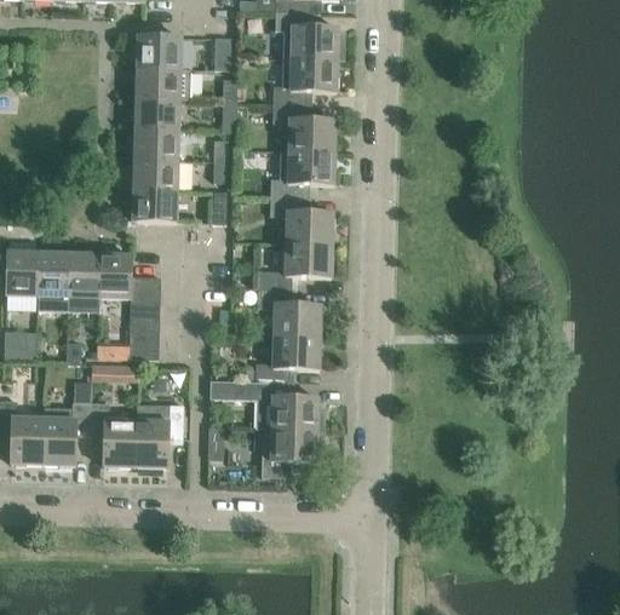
[(275,0),(275,12),(308,13),(309,0),(339,0),(275,0)]
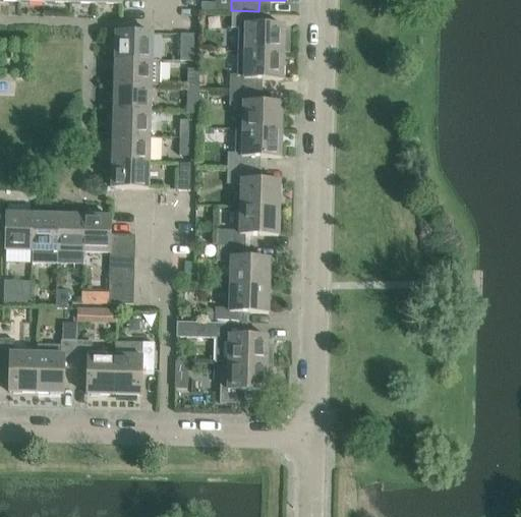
[(258,22),(258,11),(231,10),(231,25),(239,25),(238,49),(283,50),(289,50),(290,26),(284,26),(284,22),(258,22)]
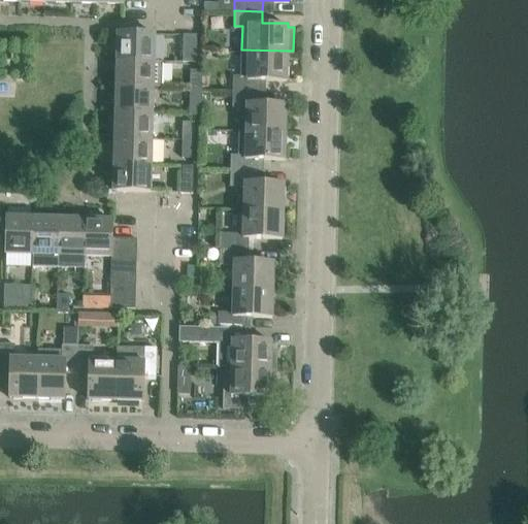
[(154,31),(118,30),(117,57),(154,58),(154,31)]
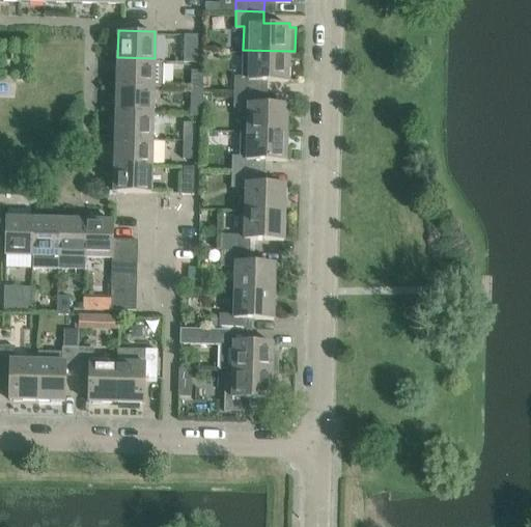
[(197,32),(185,32),(184,59),(197,59),(197,32)]
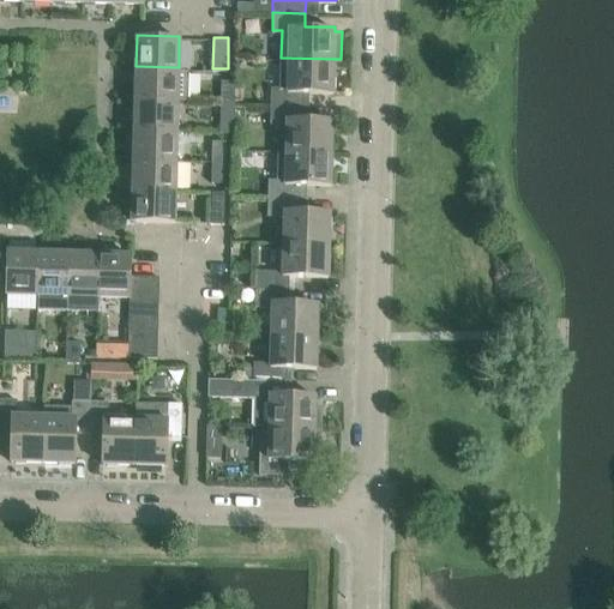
[(271,85),(270,103),(302,104),(302,91),(333,91),(333,59),(281,58),(280,85),(271,85)]
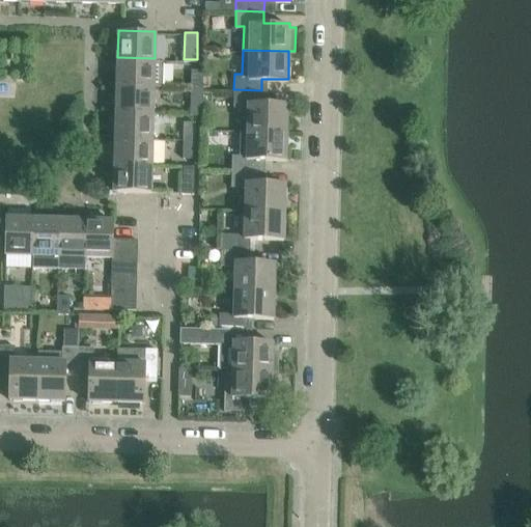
[(117,57),(116,84),(154,85),(163,85),(164,59),(155,58),(117,57)]
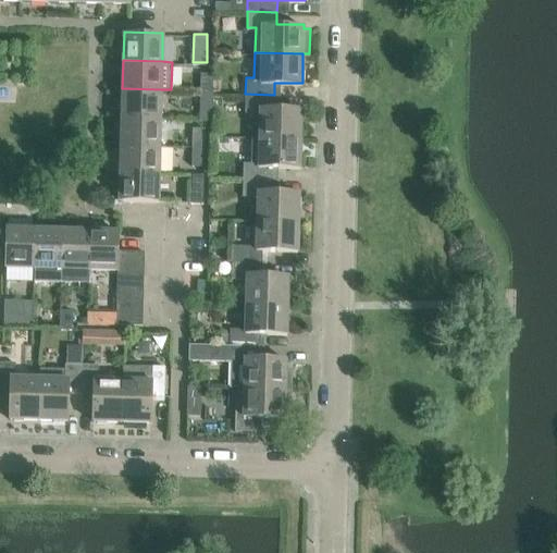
[(212,90),(213,71),(200,71),(200,90),(212,90)]
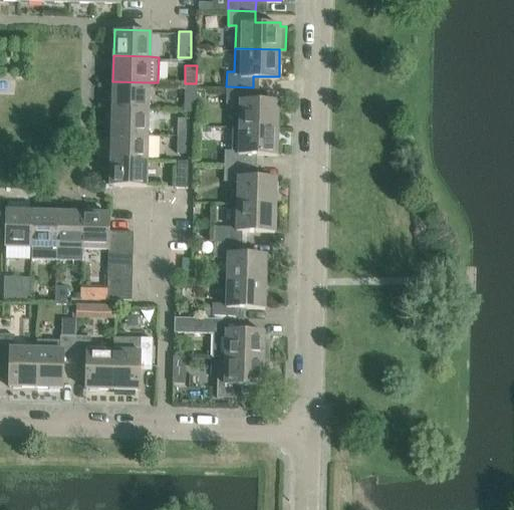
[(112,81),(111,106),(148,107),(149,82),(112,81)]
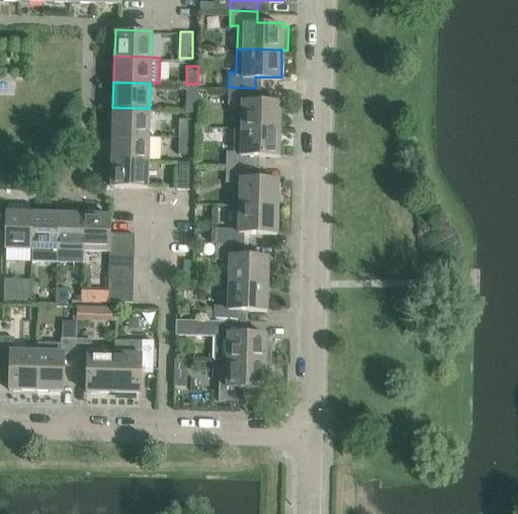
[(186,84),(185,101),(197,101),(197,84),(186,84)]
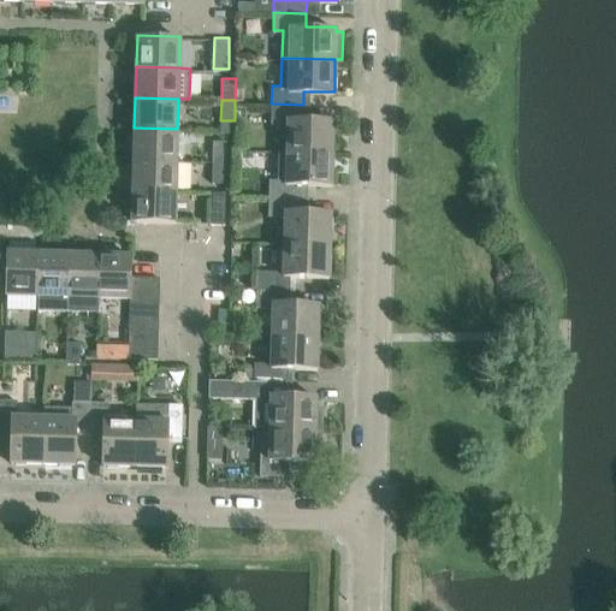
[(271,104),(271,122),(279,122),(278,149),(332,152),(333,119),(303,118),(303,105),(271,104)]
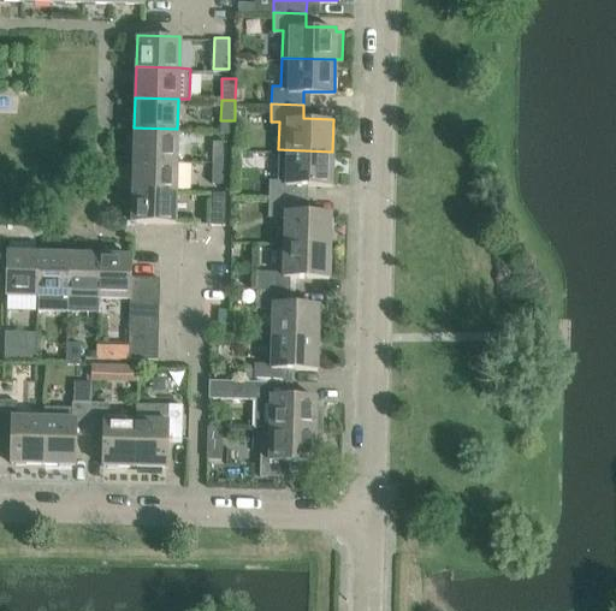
[(134,128),(134,158),(176,159),(177,129),(134,128)]
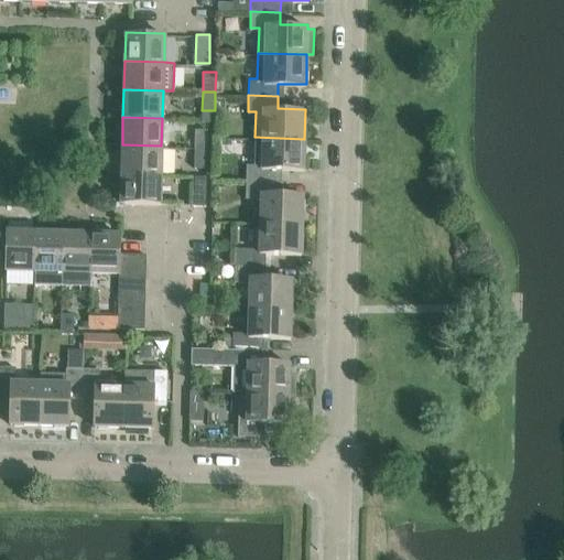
[(195,127),(194,147),(207,147),(207,127),(195,127)]
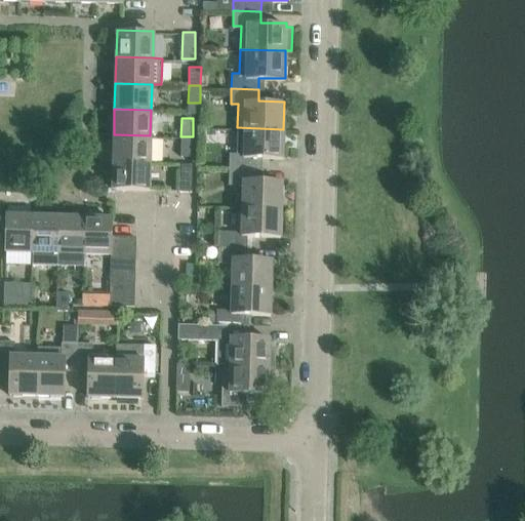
[(283,129),(237,127),(237,152),(229,152),(229,167),(256,167),(256,156),(282,157),(283,129)]
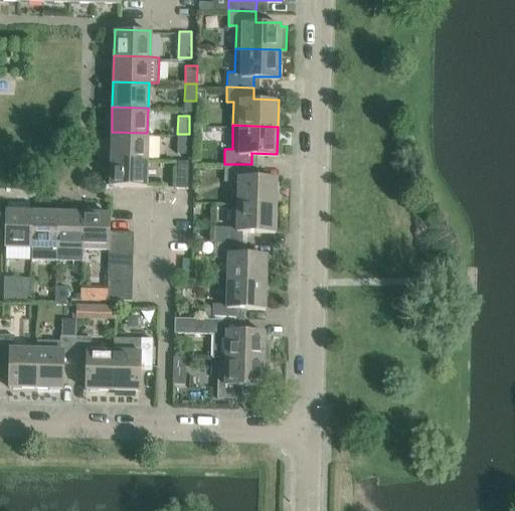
[(111,157),(147,158),(147,133),(112,132),(111,157)]
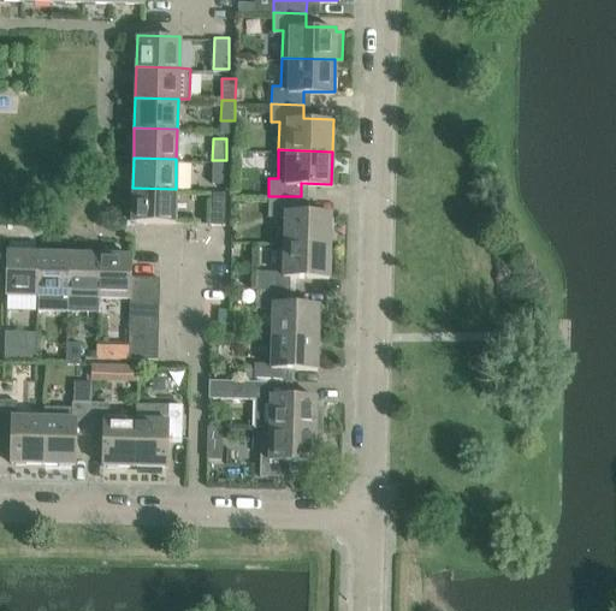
[(225,181),(226,160),(212,160),(212,181),(225,181)]
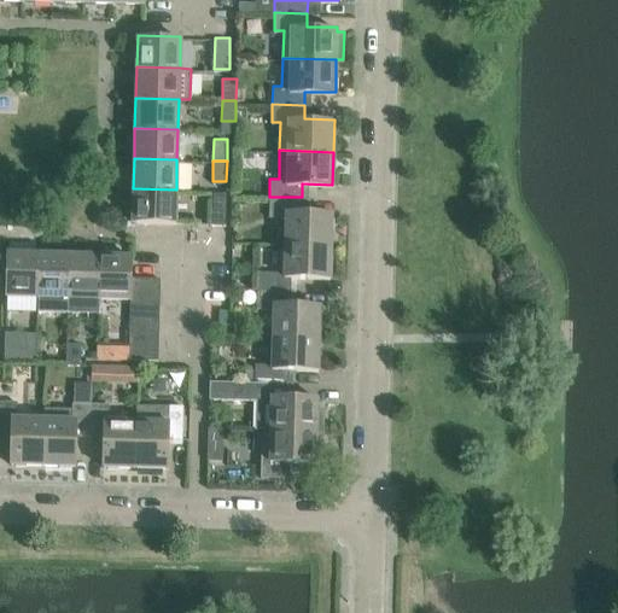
[(175,221),(176,190),(133,188),(132,220),(175,221)]
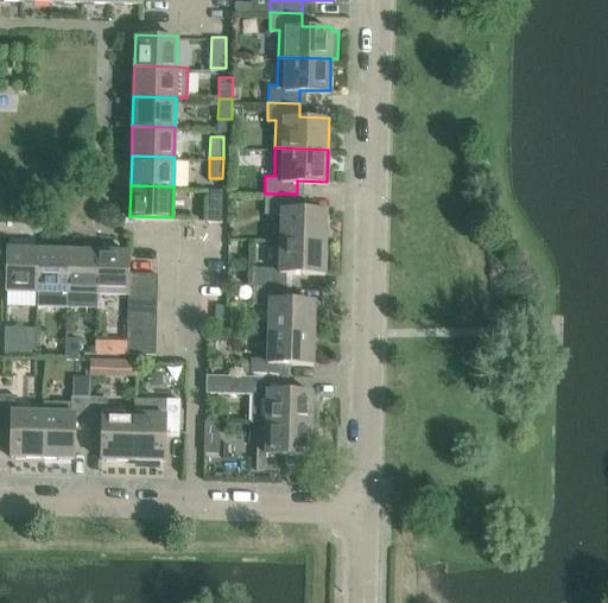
[(221,220),(222,188),(207,188),(206,219),(221,220)]
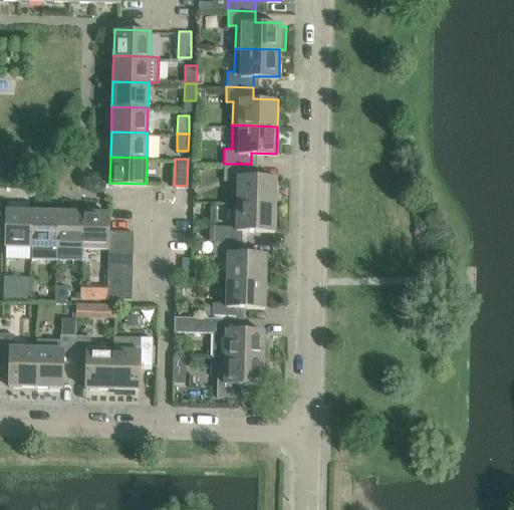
[(251,164),(224,164),(224,179),(238,179),(237,202),(275,203),(276,176),(251,176),(251,164)]
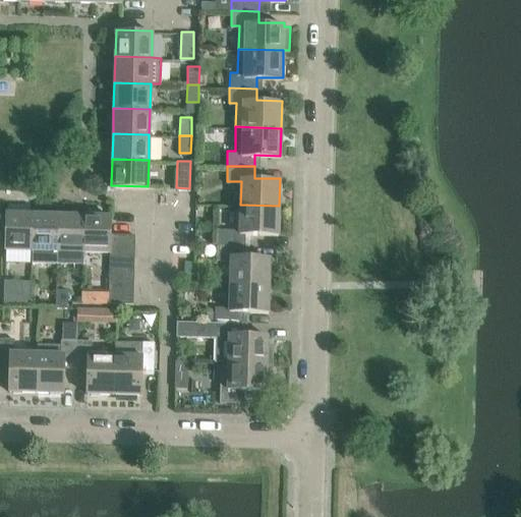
[(279,206),(240,205),(239,228),(217,228),(217,243),(244,244),(244,232),(278,233),(279,206)]
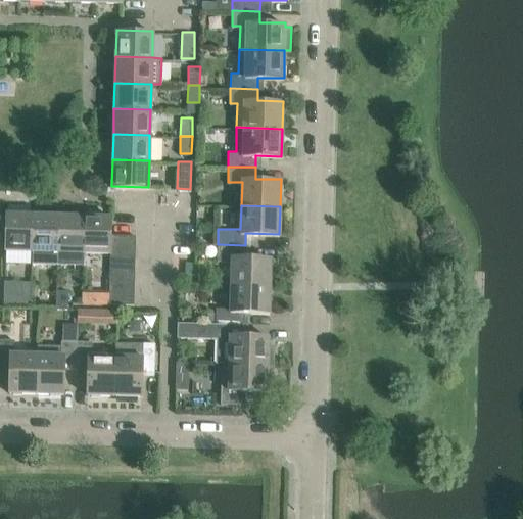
[(6,213),(5,248),(32,249),(33,213),(6,213)]
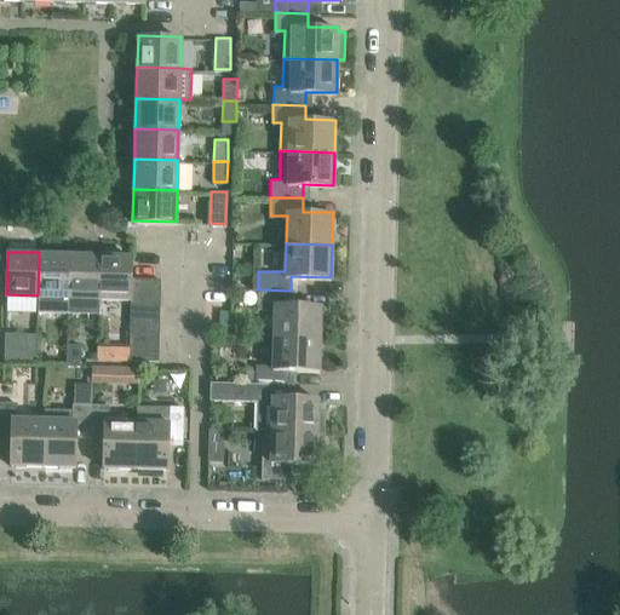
[(38,295),(38,310),(68,310),(68,297),(69,253),(39,252),(38,295)]
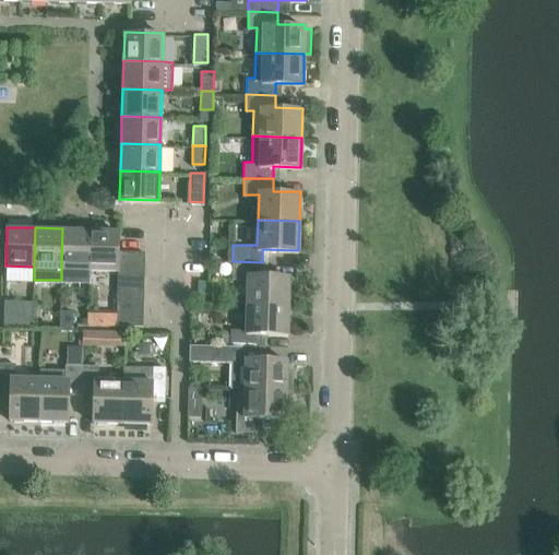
[(61,268),(61,280),(88,281),(90,269),(90,229),(62,228),(61,268)]
